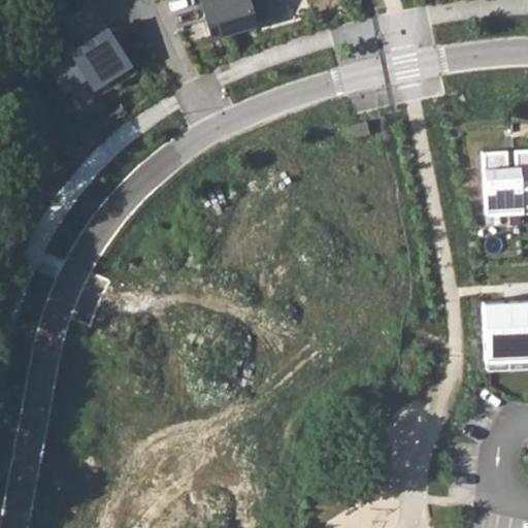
[(193,0),(202,34),(265,17),(260,0),(193,0)]
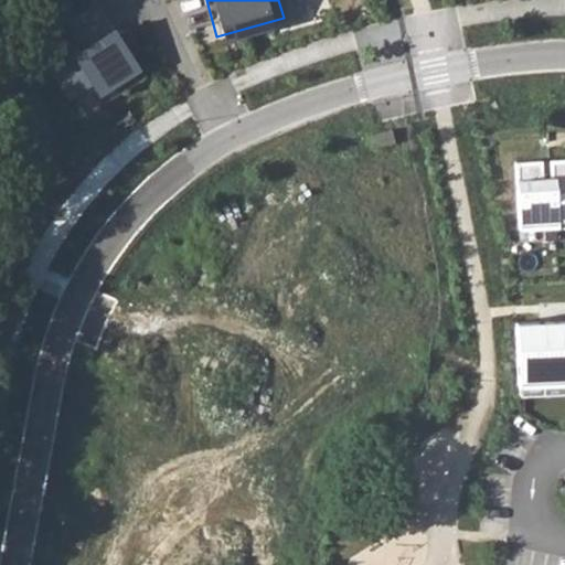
[(104,4),(75,23),(91,49),(56,71),(76,100),(81,98),(99,86),(104,94),(145,68),(104,4)]
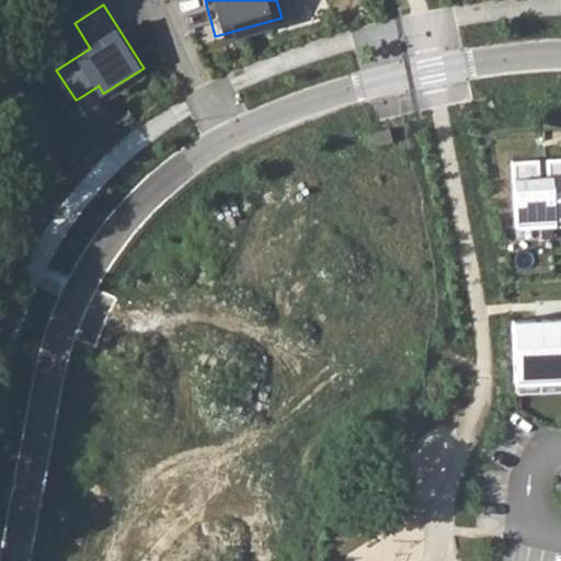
[(80,98),(92,116),(150,79),(144,68),(103,93),(99,86),(80,98)]
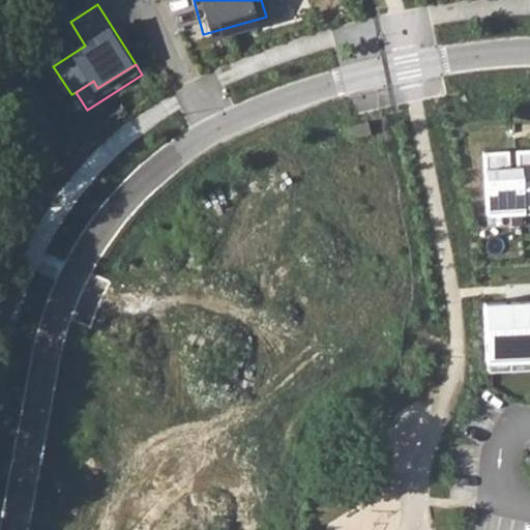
[(529,149),(516,150),(517,167),(519,213),(529,211),(529,149)]
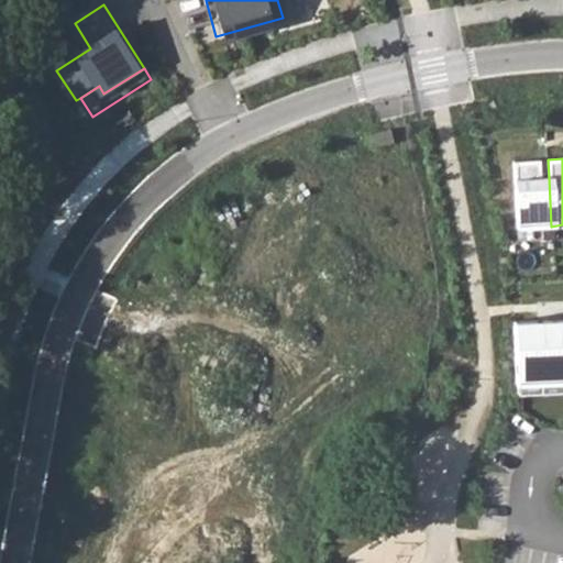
[(540,161),(514,162),(517,229),(551,227),(549,177),(541,178),(540,161)]
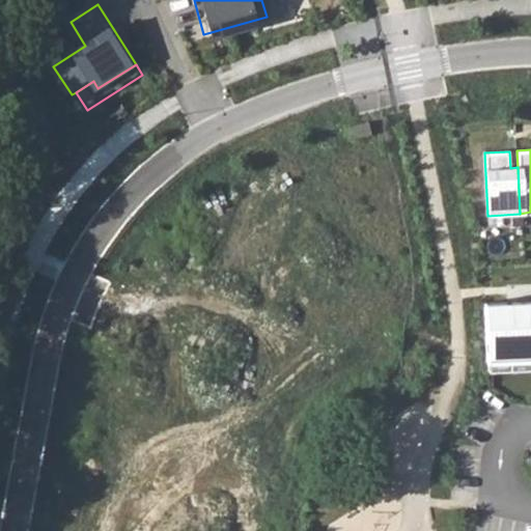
[(530,301),(482,304),(485,372),(530,369),(530,301)]
